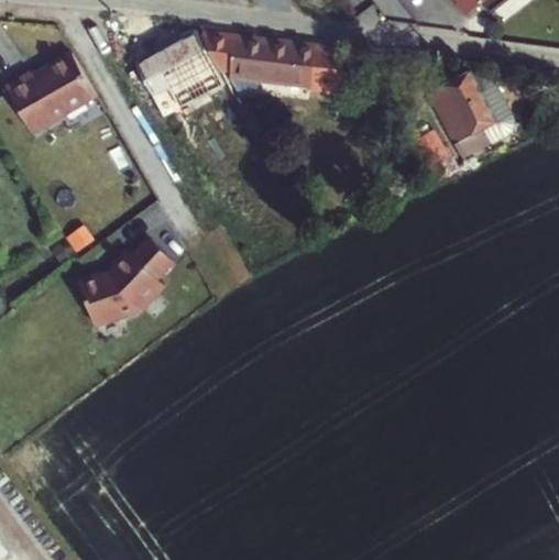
[(221,84),(194,34),(134,66),(162,114),(221,84)]
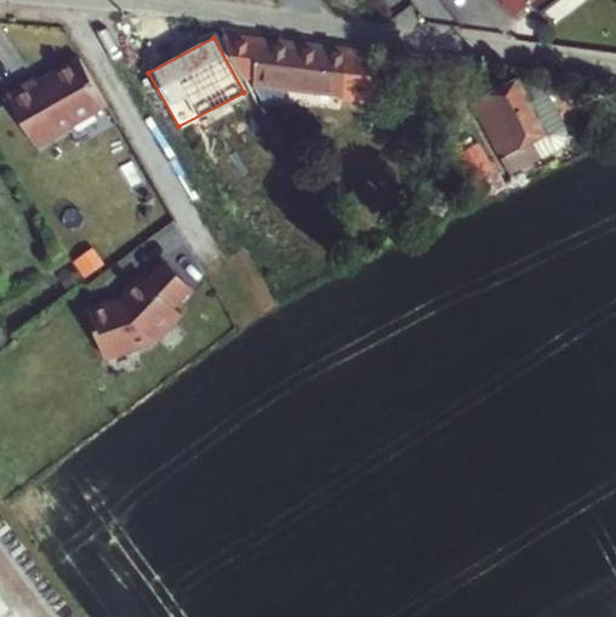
[(254,76),(252,85),(342,96),(341,104),(414,112),(394,83),(377,81),(380,61),(257,46),(240,44),(223,43),(239,74),(254,76)]
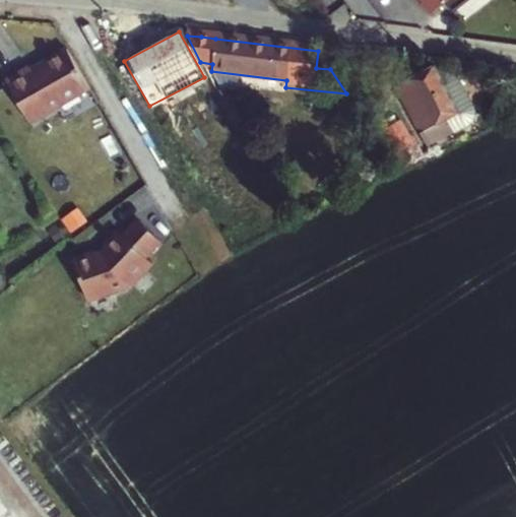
[(28,124),(87,90),(65,51),(41,65),(41,68),(30,74),(27,69),(4,82),(28,124)]
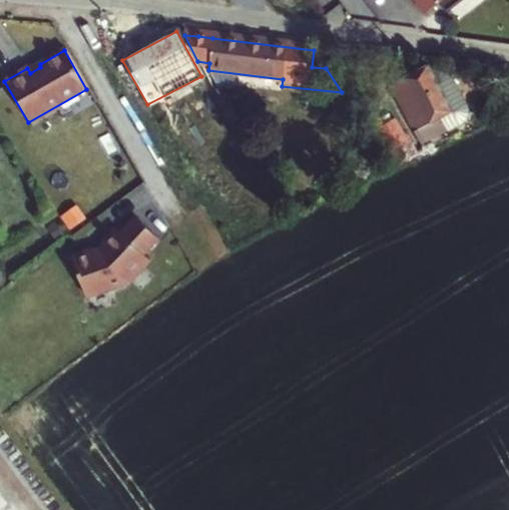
[(429,74),(425,68),(386,90),(417,146),(438,136),(440,140),(453,132),(456,129),(459,124),(460,120),(460,115),(441,78),(439,76),(436,74),(432,73),(429,74)]
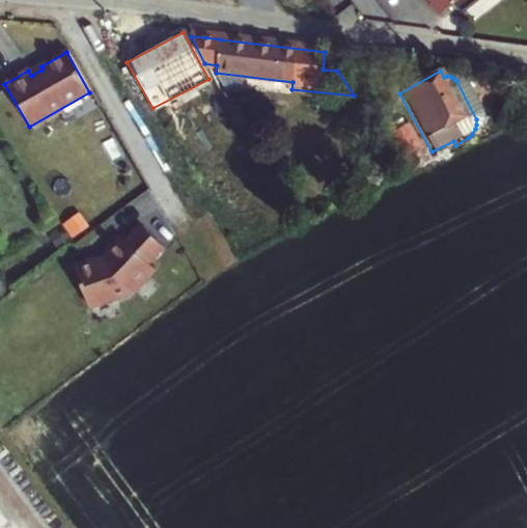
[(88,304),(159,271),(149,252),(161,247),(148,221),(66,258),(88,304)]
